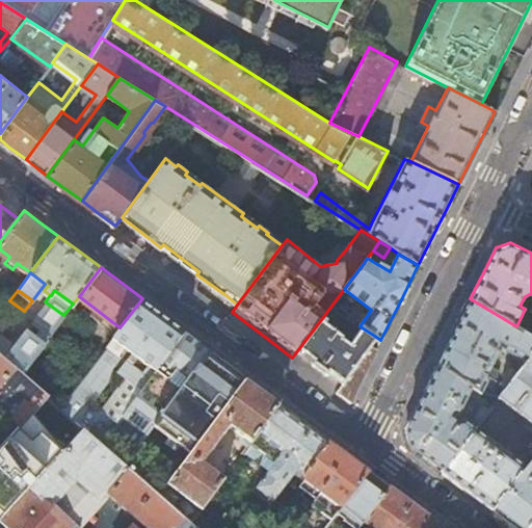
[(160,312),(142,298),(120,327),(113,336),(131,349),(156,368),(184,330),(160,312)]
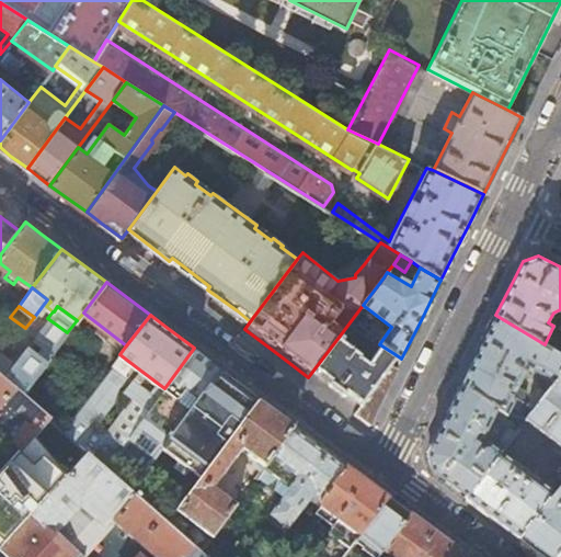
[(552,350),(545,344),(495,315),(479,350),(461,384),(499,407),(508,412),(513,404),(519,407),(525,398),(515,393),(525,374),(526,374),(530,367),(556,381),(560,374),(560,355),(558,354),(552,350)]
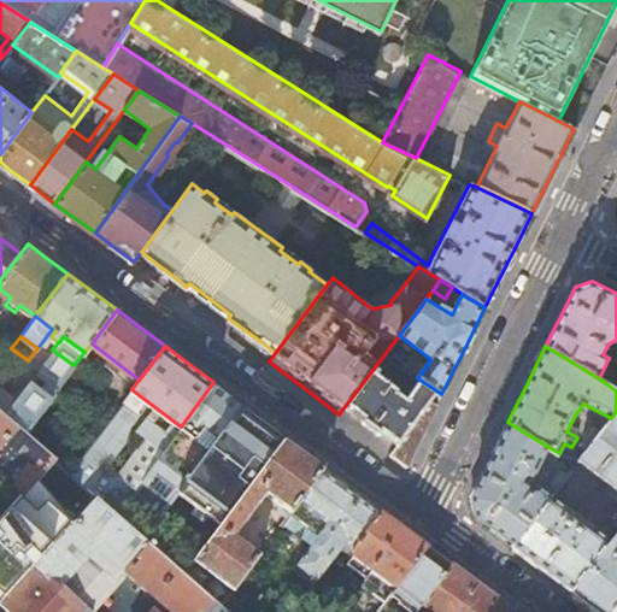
[(52,394),(74,365),(52,349),(39,369),(54,382),(47,390),(52,394)]
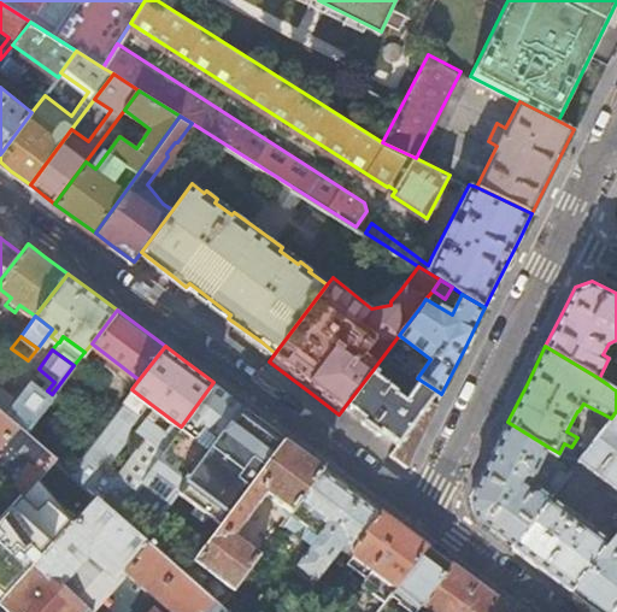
[(378,372),(374,369),(346,405),(353,410),(386,430),(401,439),(432,400),(434,400),(440,393),(419,380),(405,398),(397,390),(398,389),(377,375),(378,372)]
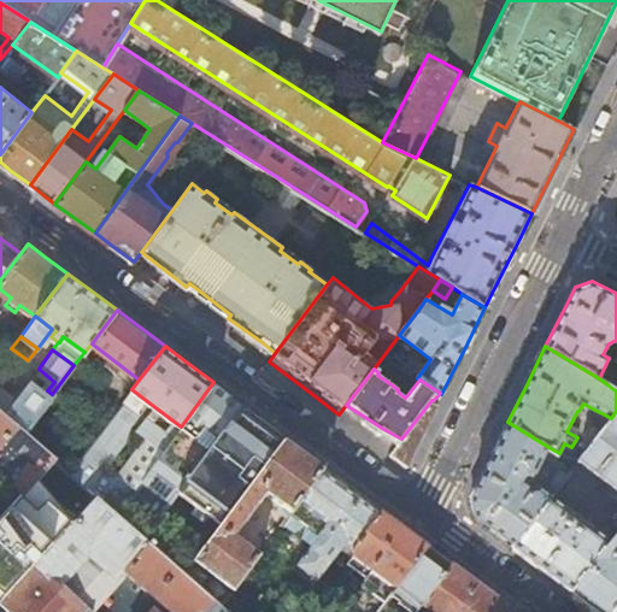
[(35,418),(52,394),(47,390),(31,378),(6,412),(25,430),(35,418)]
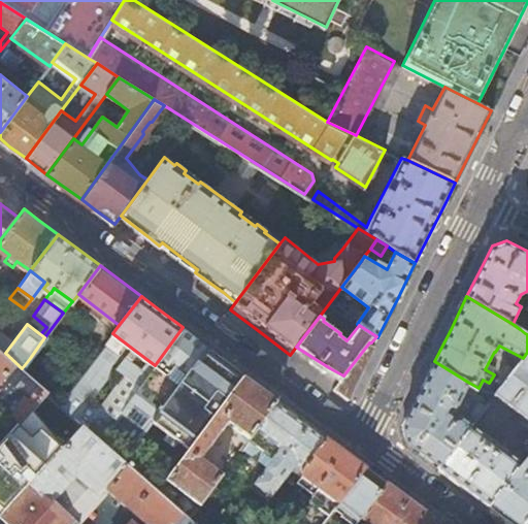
[(195,336),(183,327),(155,365),(101,436),(124,456),(155,416),(207,345),(195,336)]
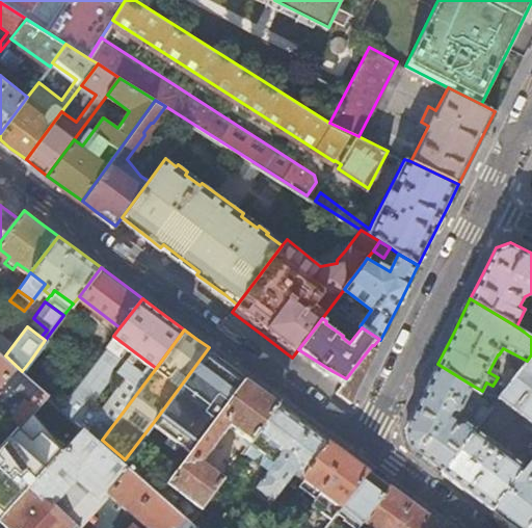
[(108,342),(61,404),(77,419),(103,385),(112,365),(122,352),(108,342)]
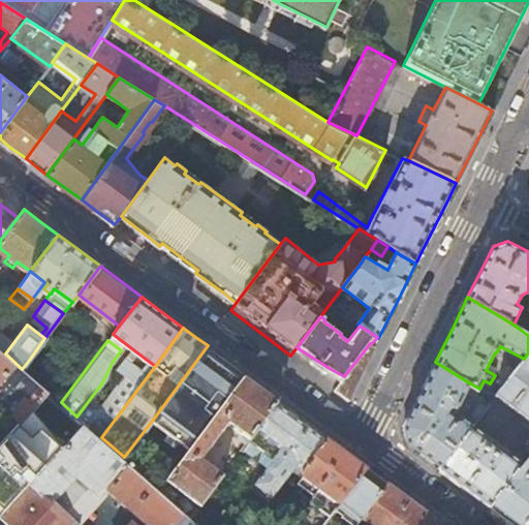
[(375,345),(372,343),(370,343),(344,376),(335,389),(341,393),(348,398),(358,379),(375,345)]
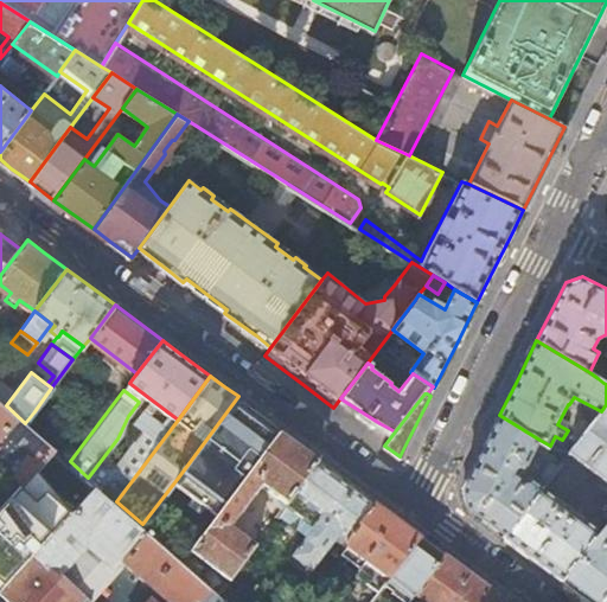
[(238,396),(178,478),(221,510),(281,429),(260,412),(238,396)]
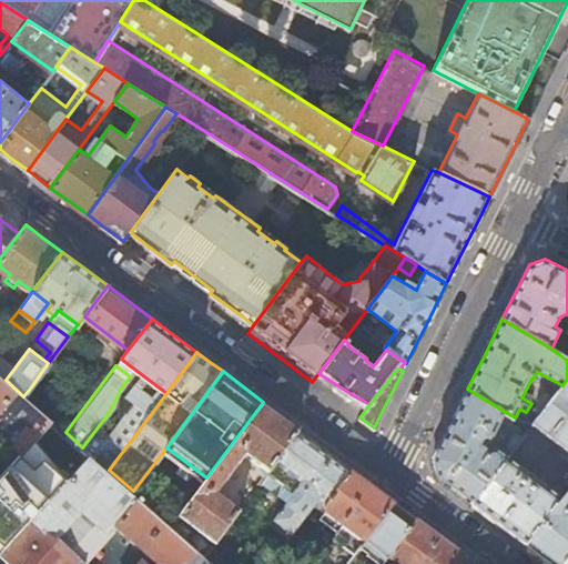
[(109,470),(166,393),(140,373),(125,393),(133,400),(92,455),(109,470)]
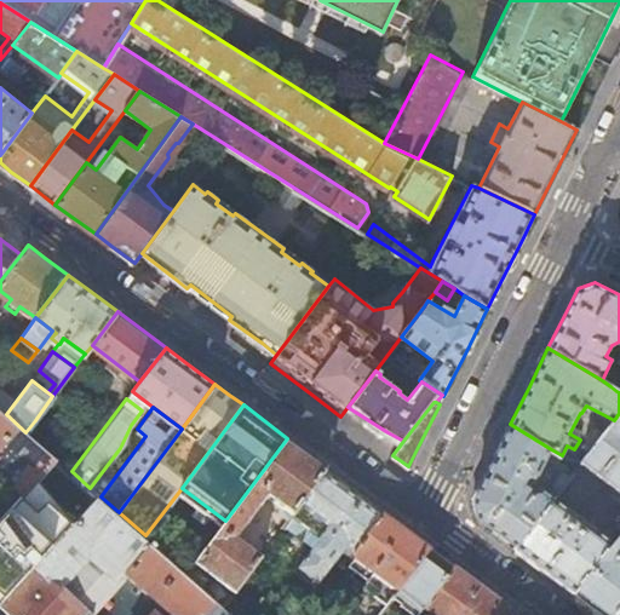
[(0,455),(4,452),(24,470),(13,483),(24,494),(57,459),(42,447),(26,432),(6,414),(0,408),(0,455)]
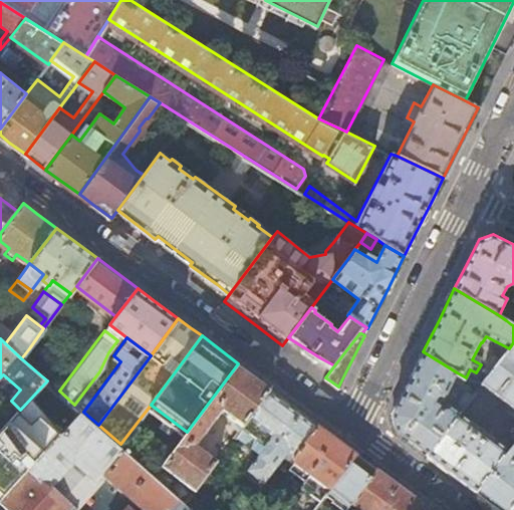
[(513,342),(509,348),(502,357),(490,373),(483,383),(513,406),(513,429),(511,433),(513,436),(513,342)]
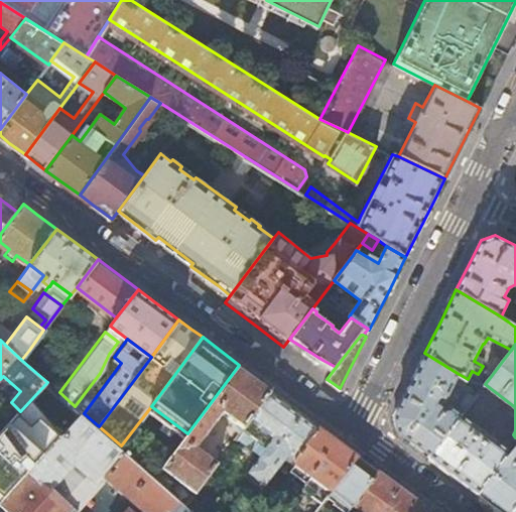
[(43,361),(29,350),(21,360),(35,372),(43,361)]
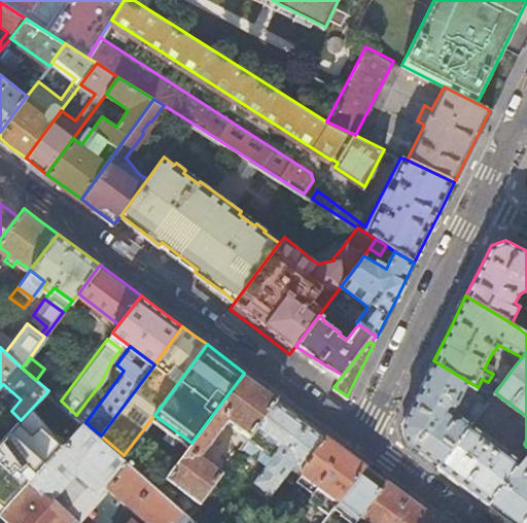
[(455,409),(458,403),(467,407),(472,395),(463,391),(468,382),(433,360),(416,394),(401,425),(405,440),(422,453),(437,464),(470,423),(486,404),(478,397),(468,415),(463,418),(460,415),(454,416),(452,417),(449,413),(451,410),(455,409)]
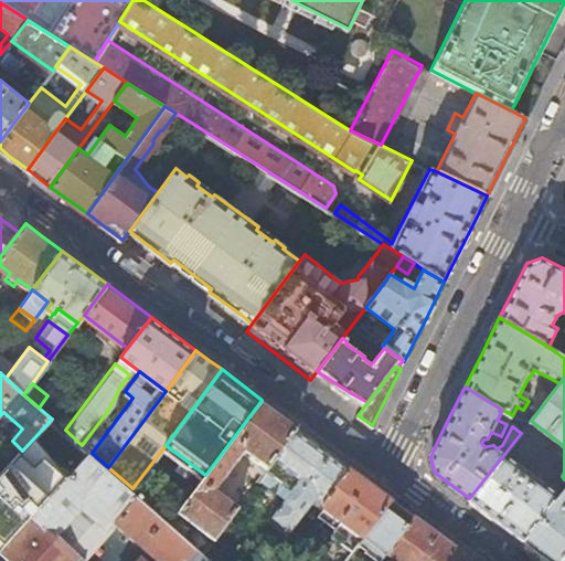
[(539,411),(552,393),(545,388),(541,389),(535,395),(535,402),(532,405),(539,411)]
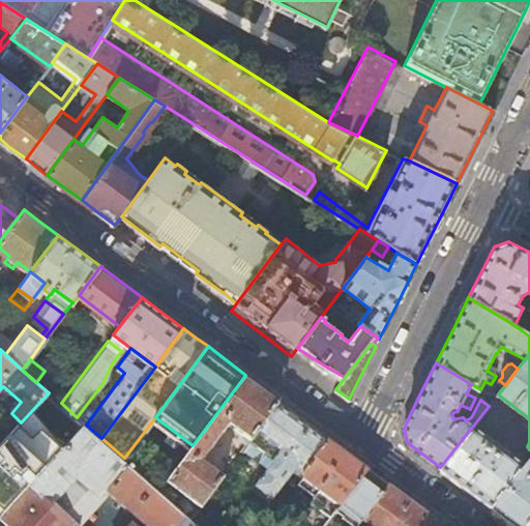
[(263,387),(245,375),(193,445),(159,490),(184,512),(190,517),(193,514),(167,491),(175,481),(202,501),(225,471),(204,455),(230,420),(246,433),(243,437),(247,440),(248,439),(278,399),(263,387)]
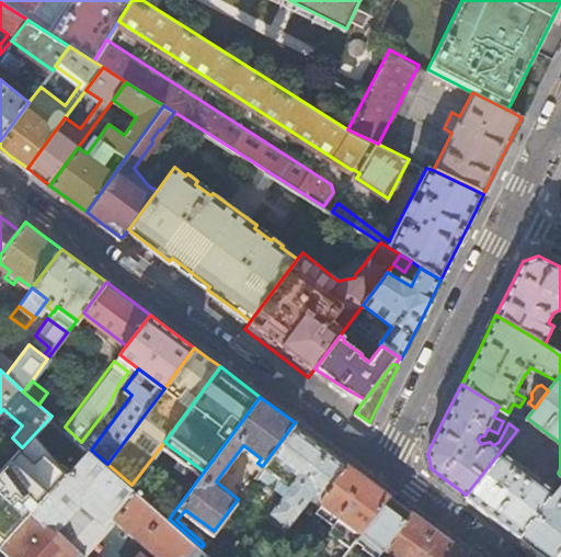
[(65,427),(52,416),(22,447),(0,470),(0,544),(1,545),(89,448),(81,442),(65,427)]
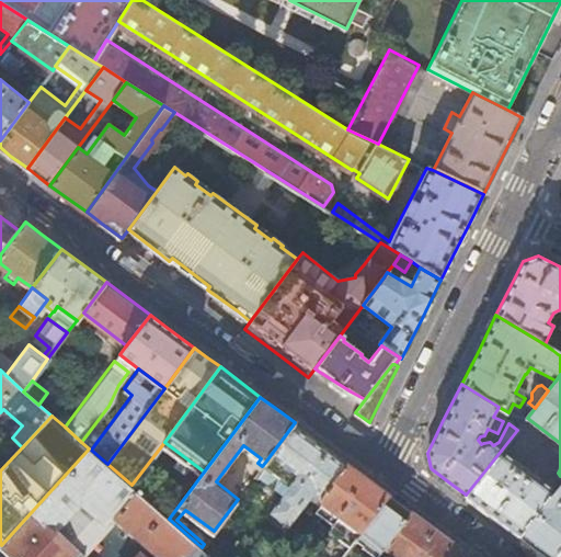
[(319,441),(295,422),(263,465),(272,470),(273,469),(290,481),(282,493),(283,495),(271,511),(288,524),(309,497),(317,502),(317,501),(347,462),(319,441)]
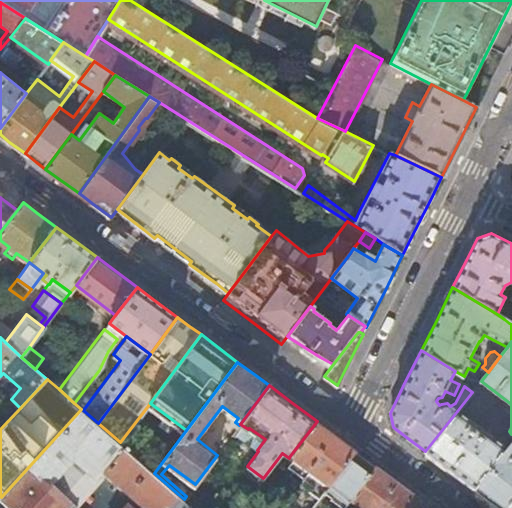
[(83,410),(81,409),(1,497),(12,507),(73,507),(108,471),(128,450),(120,442),(98,423),(83,410)]
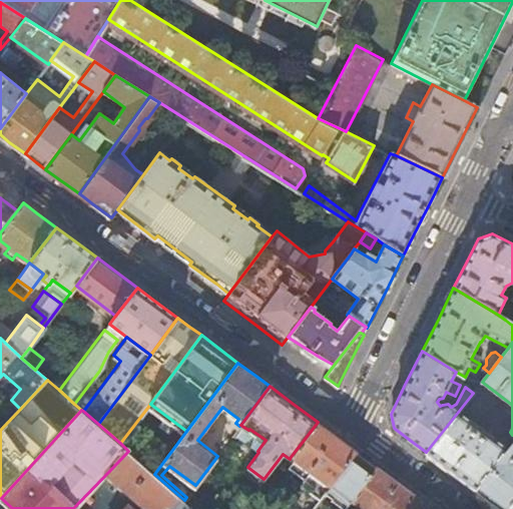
[(508,449),(458,412),(426,452),(449,469),(476,489),(508,449)]
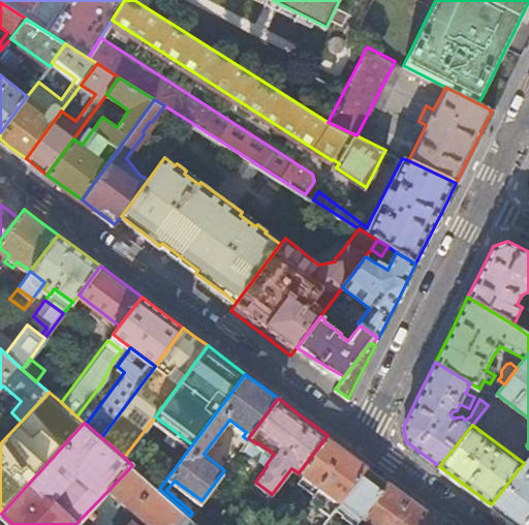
[(346,449),(328,435),(299,472),(302,474),(303,473),(340,501),(362,473),(368,465),(346,449)]
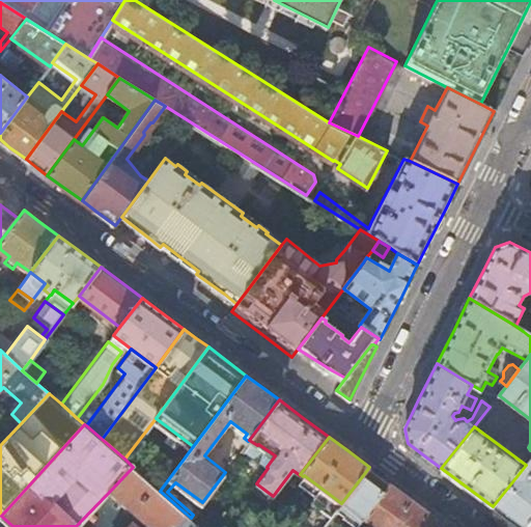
[(530,458),(526,465),(493,506),(506,517),(520,526),(524,526),(530,521),(530,519),(530,458)]
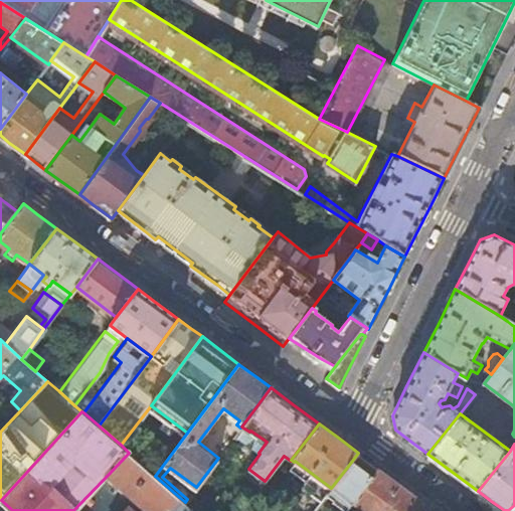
[(129,453),(109,474),(147,508),(144,510),(166,510),(179,497),(155,476),(129,453)]
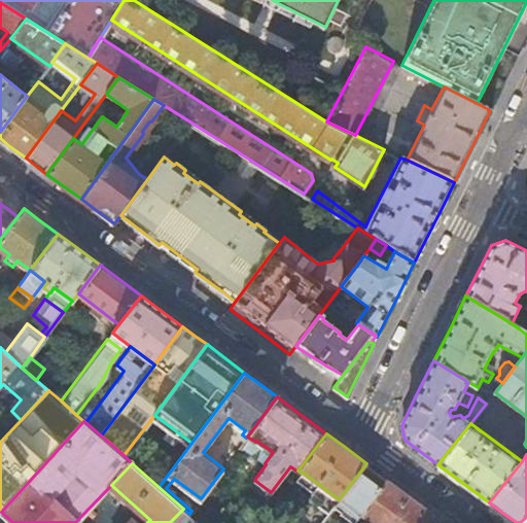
[(287,478),(293,482),(299,477),(291,472),(287,478)]
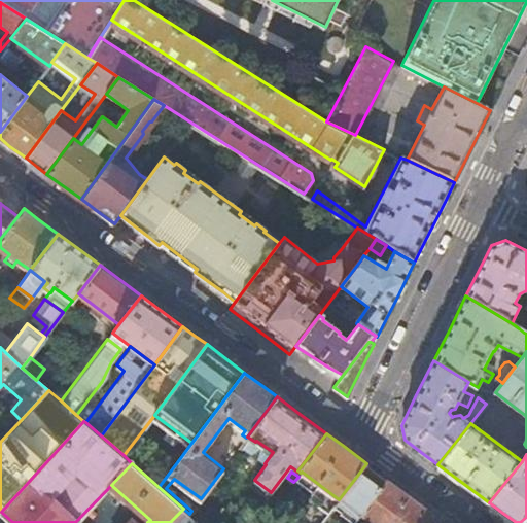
[(367,476),(360,472),(339,499),(334,506),(355,522),(360,514),(381,486),(367,476)]
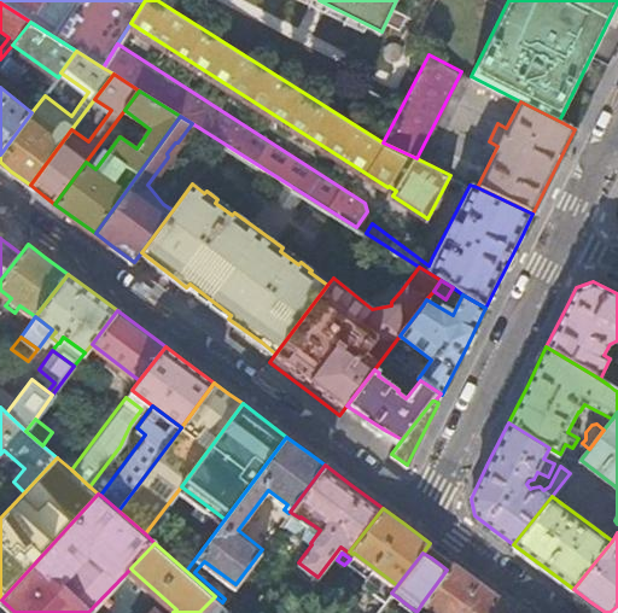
[(454,561),(447,570),(423,602),(437,612),(511,612),(516,607),(484,583),(454,561)]
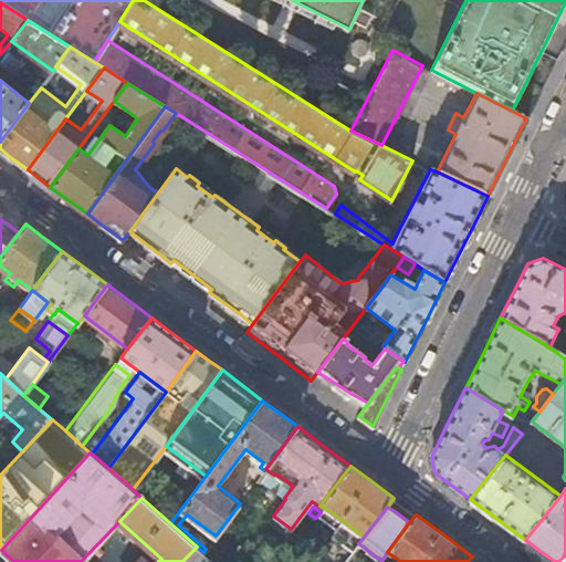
[(213,561),(203,552),(197,547),(182,561),(213,561)]
